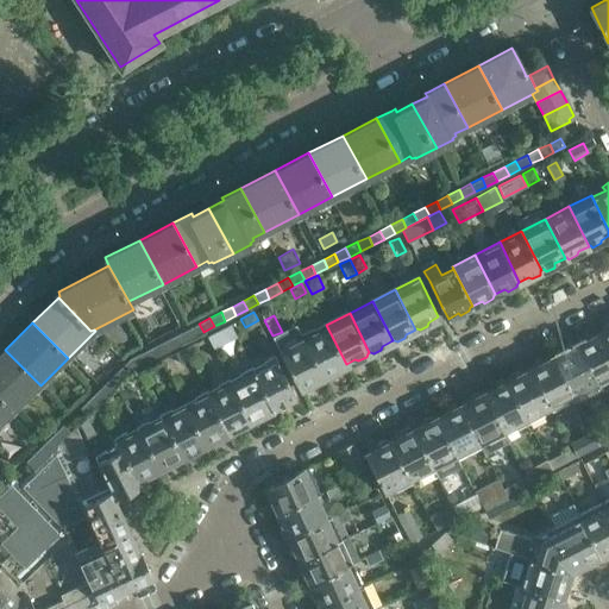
[(188,330),(192,338),(203,332),(199,324),(188,330)]
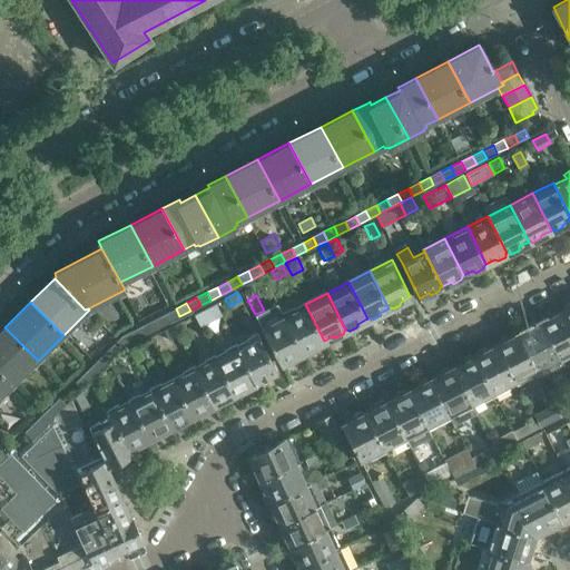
[(193,314),(198,326),(220,315),(215,303),(193,314)]
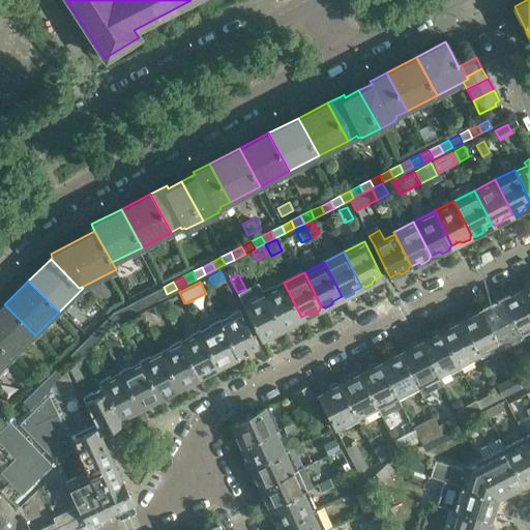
[(284,283),(264,293),(282,327),(289,323),(292,324),(298,321),(300,318),(301,317),(284,283)]
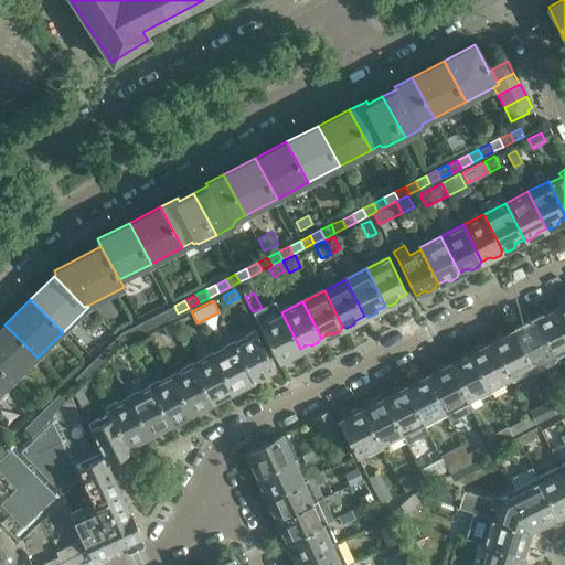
[(164,310),(168,319),(178,313),(174,306),(164,310)]
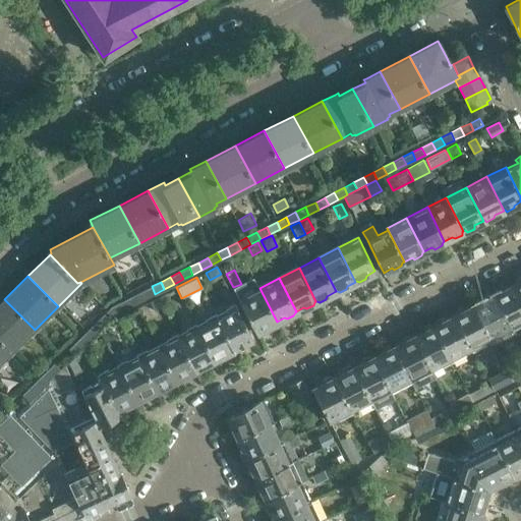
[(496,293),(493,294),(511,328),(520,323),(520,299),(513,284),(506,288),(502,287),(497,290),(496,293)]
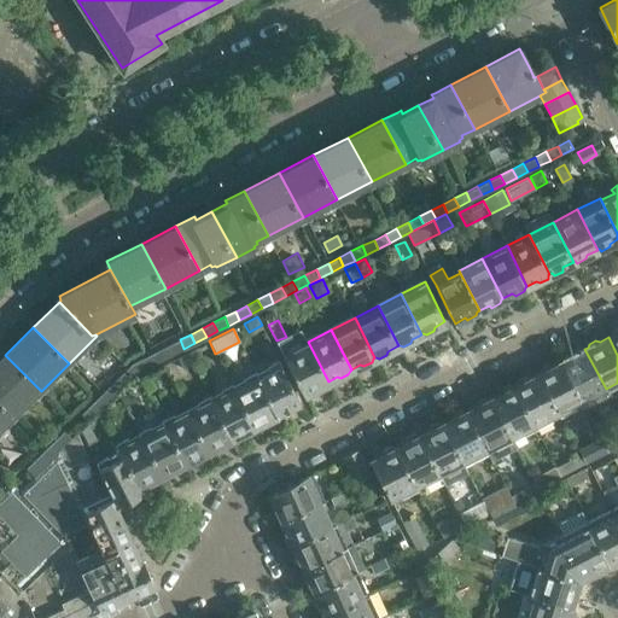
[(168,345),(173,354),(184,349),(180,339),(168,345)]
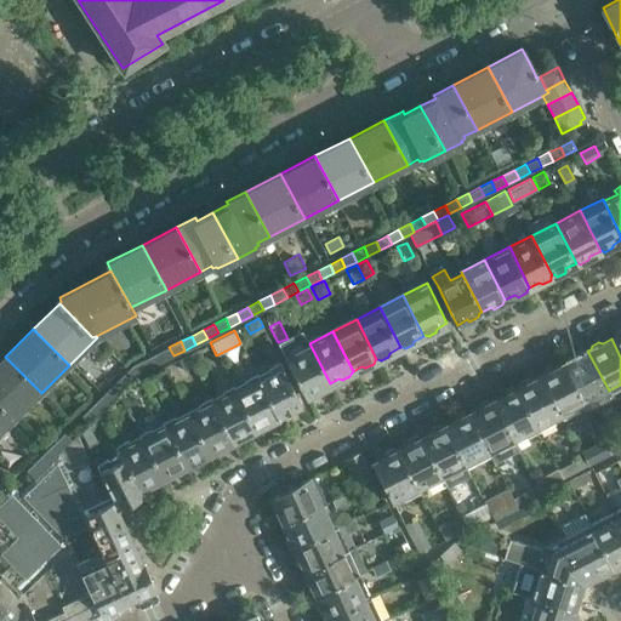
[(285,355),(302,391),(305,396),(315,391),(319,392),(326,388),(328,385),(330,383),(309,343),(285,355)]
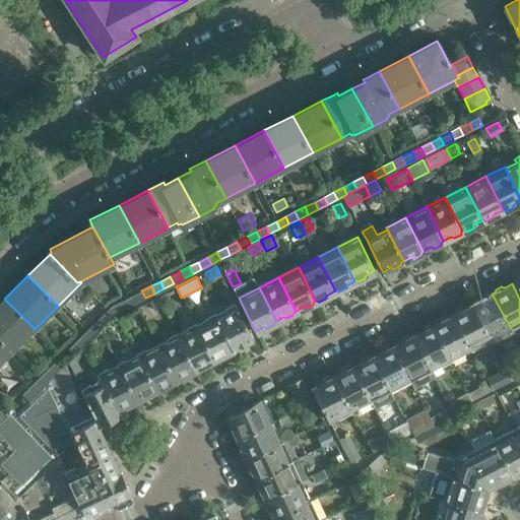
[(132,296),(136,303),(145,298),(141,290),(132,296)]
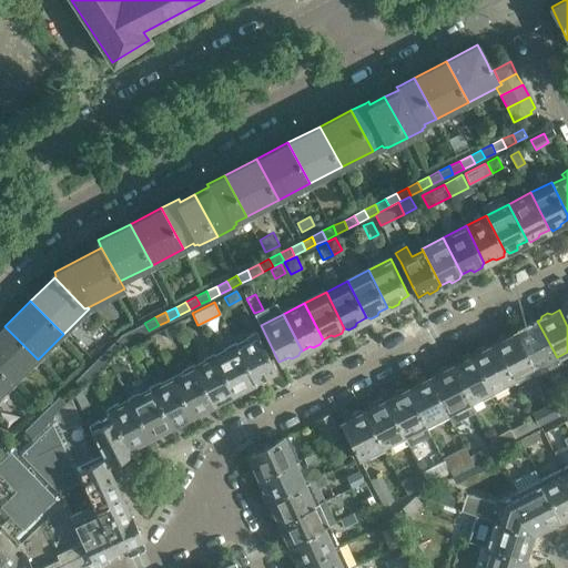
[(178,318),(169,323),(173,332),(182,327),(178,318)]
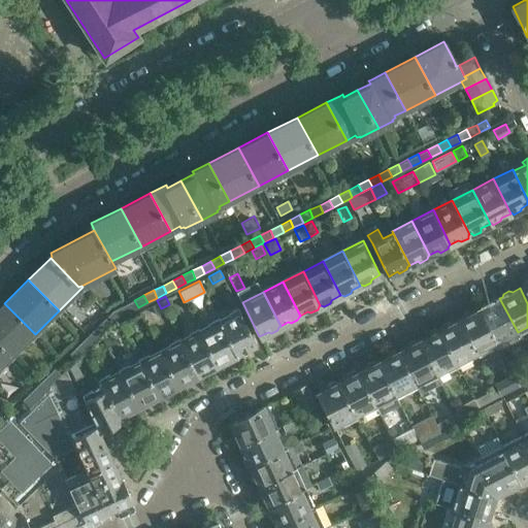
[(482,307),(480,308),(497,343),(518,332),(499,298),(492,302),(489,301),(482,304),(482,307)]
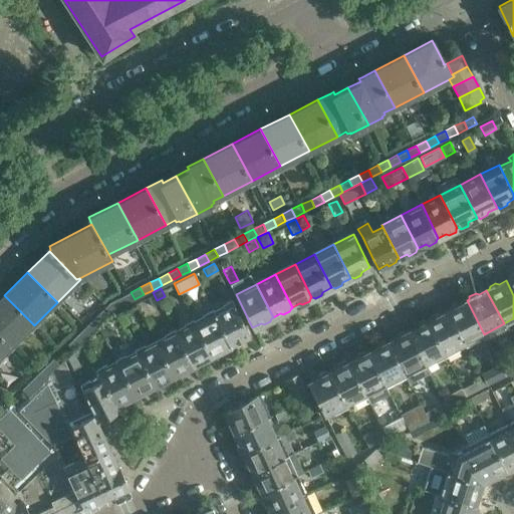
[(121,297),(124,304),(135,299),(131,292),(121,297)]
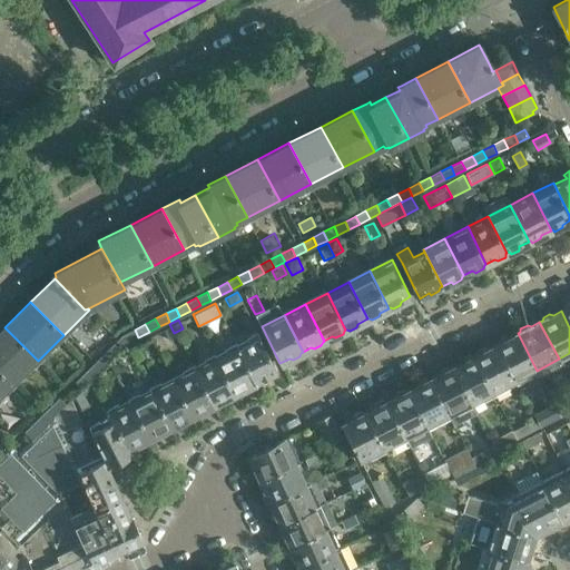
[(169,324),(160,330),(165,338),(174,333),(169,324)]
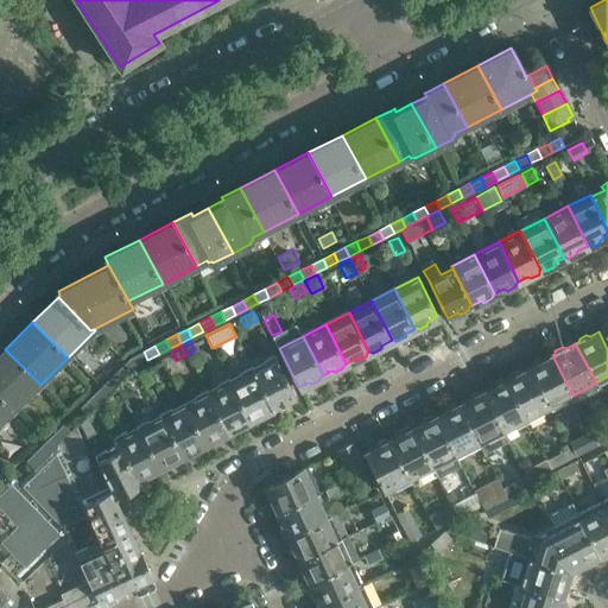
[(5,349),(0,353),(0,398),(13,411),(40,385),(5,349)]
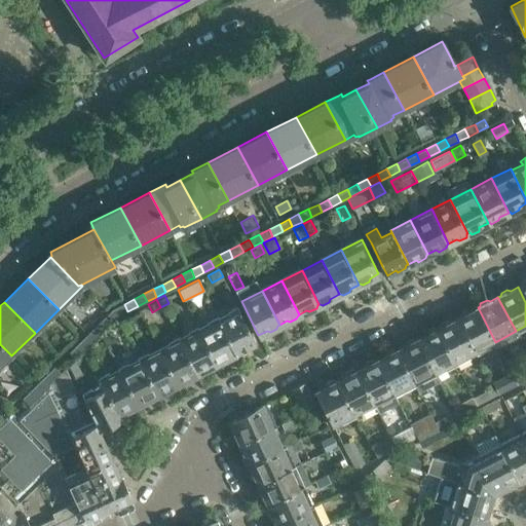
[(113,309),(118,315),(127,311),(124,304),(113,309)]
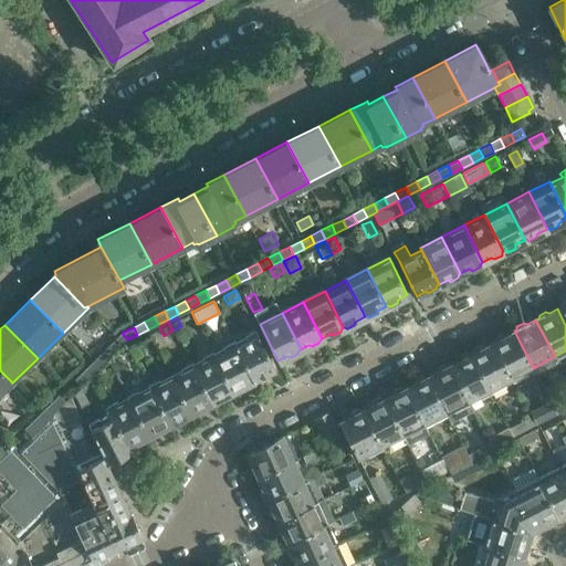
[(494,341),(492,342),(511,379),(533,368),(514,331),(505,335),(502,334),(495,337),(494,341)]
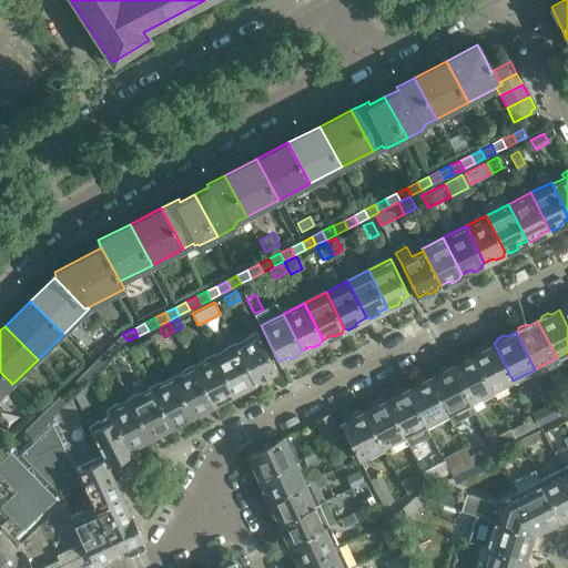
[(113,343),(120,350),(128,341),(122,334),(113,343)]
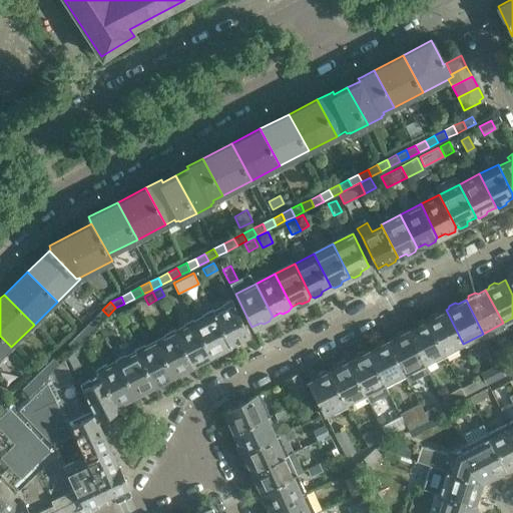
[(233,303),(214,312),(230,344),(231,344),(234,345),(240,342),(241,338),(249,334),(244,324),(233,303)]
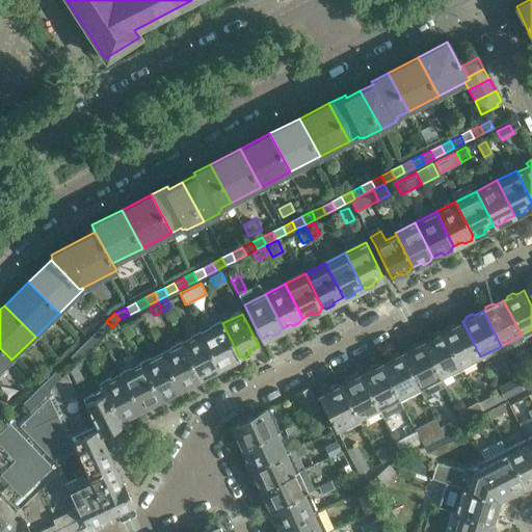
[(97,330),(103,336),(112,327),(106,321),(97,330)]
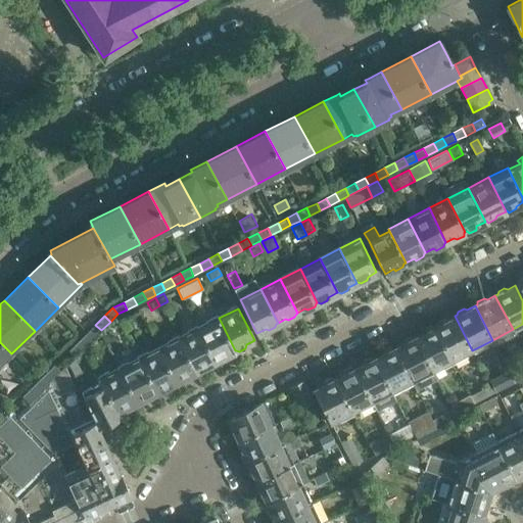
[(436,325),(434,327),(453,361),(472,350),(455,316),(445,321),(443,320),(437,322),(436,325)]
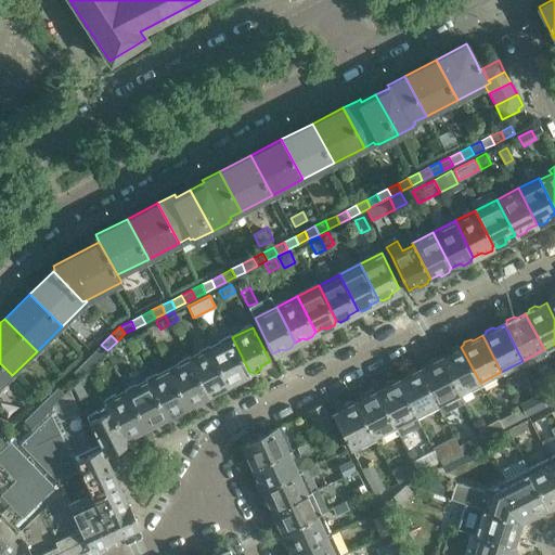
[(230,336),(210,346),(229,383),(230,383),(233,384),(240,381),(241,376),(249,372),(232,337),(231,337),(230,336)]
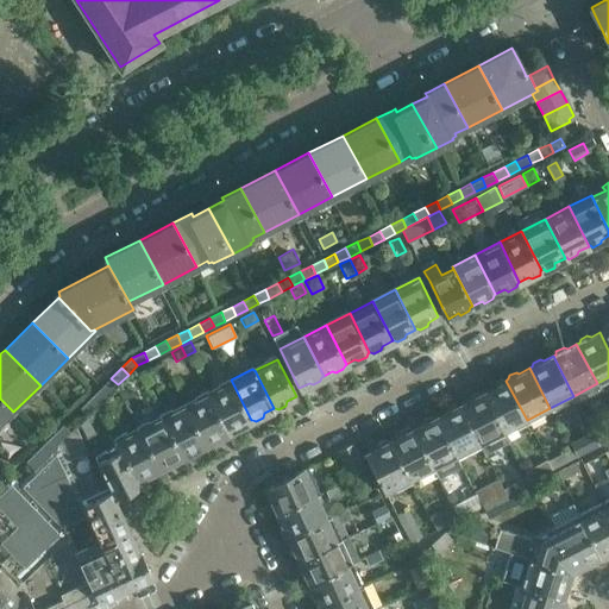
[(101,388),(108,395),(118,384),(111,378),(101,388)]
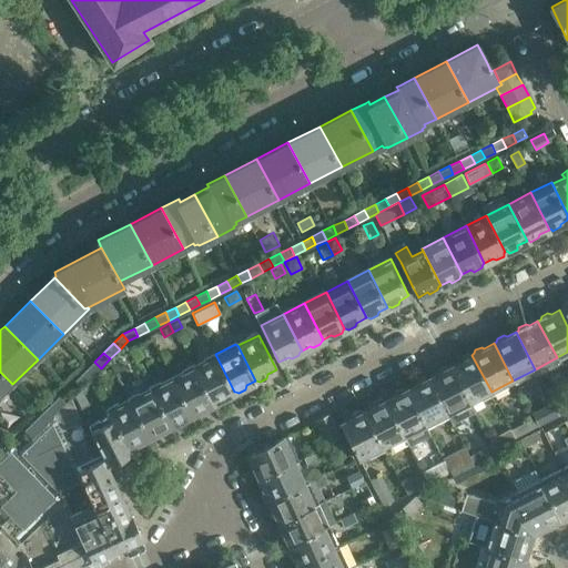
[(215,354),(193,366),(212,403),(214,402),(217,404),(224,401),(225,396),(234,392),(215,354)]
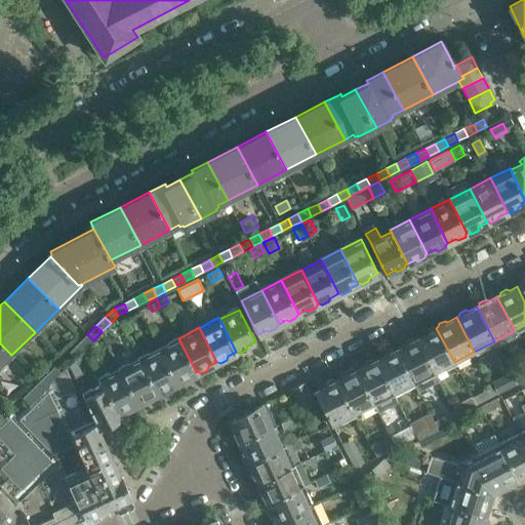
[(426,333),(415,338),(434,372),(454,362),(436,328),(435,328),(432,327),(427,330),(426,333)]
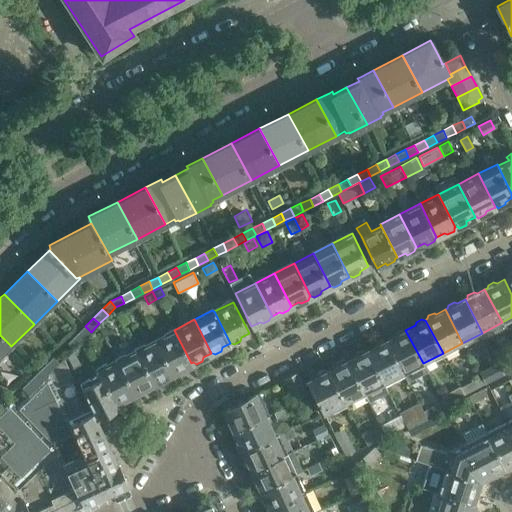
[(76,335),(82,340),(91,332),(85,326),(76,335)]
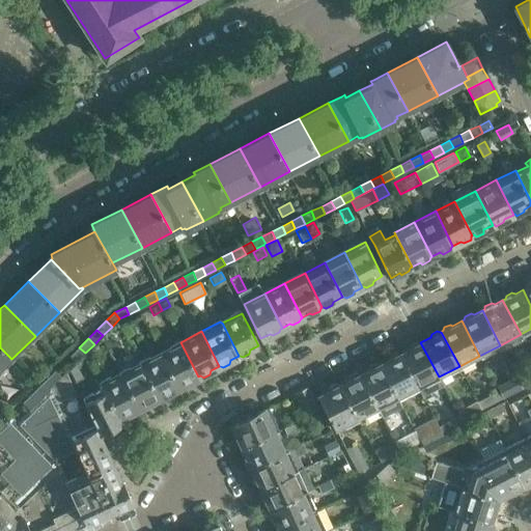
[(410,347),(400,352),(418,387),(439,376),(420,342),(419,342),(416,341),(411,344),(410,347)]
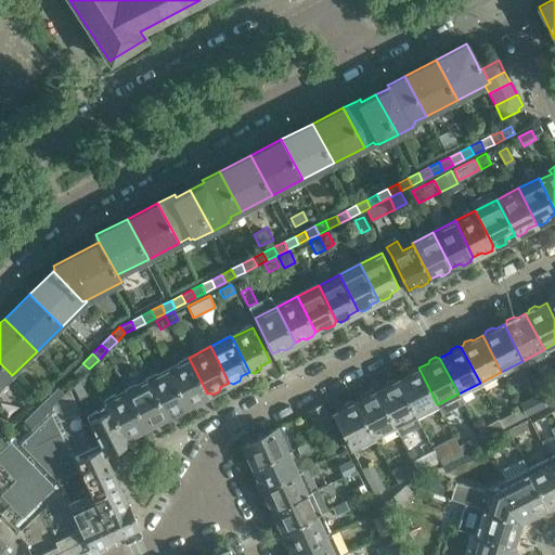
[(189,358),(168,368),(186,404),(189,403),(192,405),(198,401),(199,398),(207,394),(189,358)]
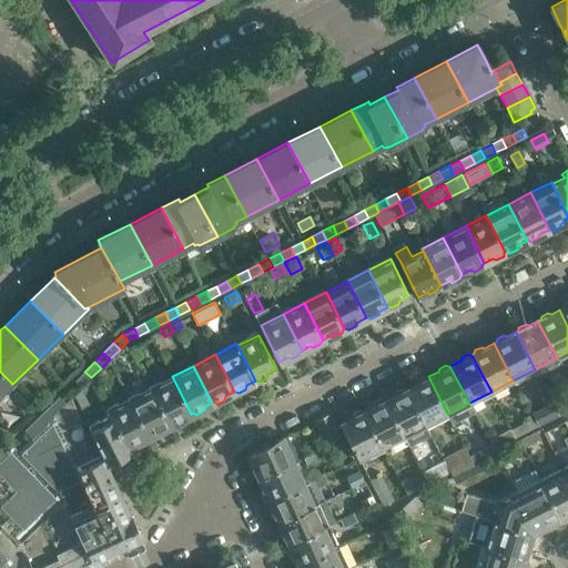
[(122,369),(114,373),(122,387),(130,384),(122,369)]
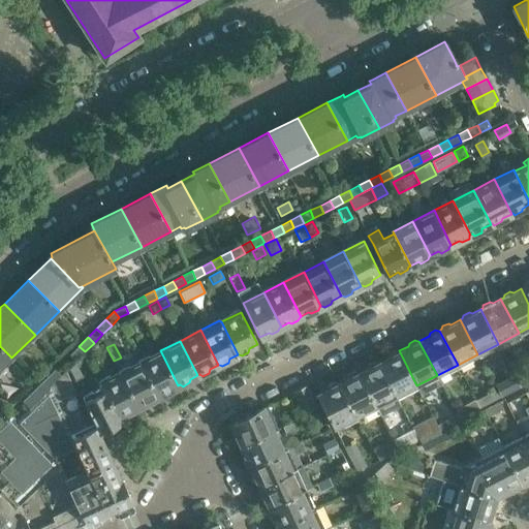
[(0,346),(0,368),(11,358),(0,346)]
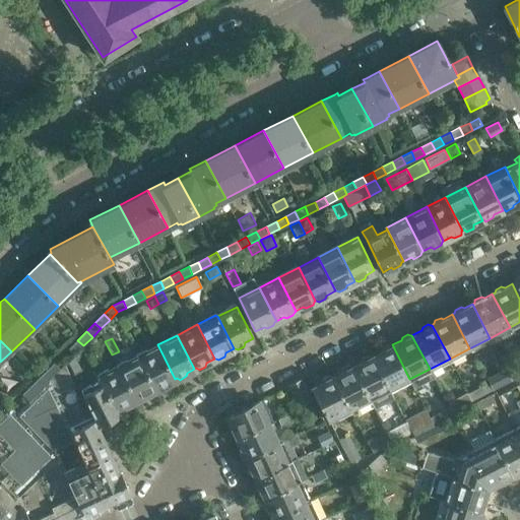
[(69,348),(75,354),(83,345),(77,340),(69,348)]
